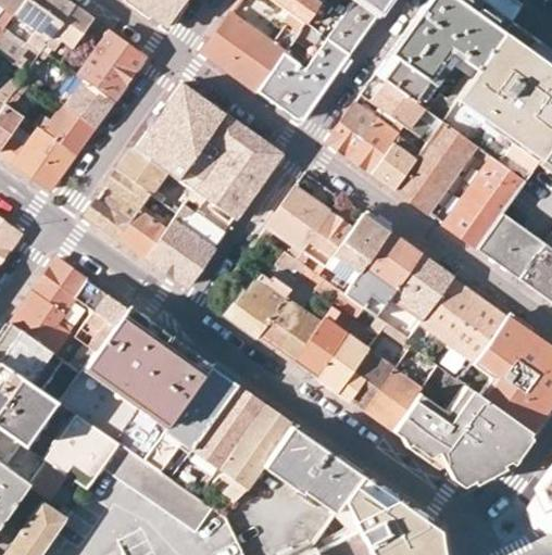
[(0,38),(2,37),(17,14),(28,0),(0,0),(0,1),(10,9),(0,22),(0,38)]
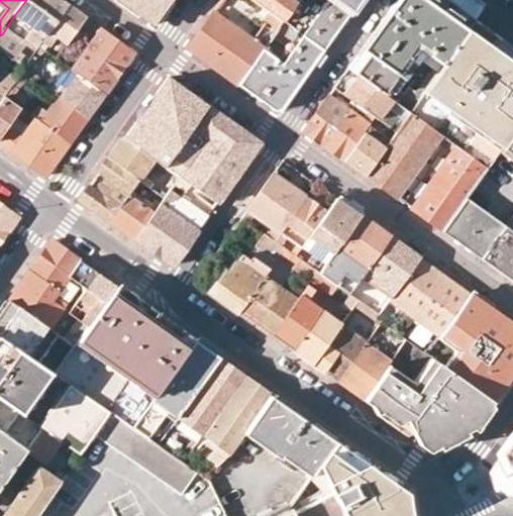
[(66,13),(73,5),(65,0),(26,0),(16,13),(49,37),(66,13)]
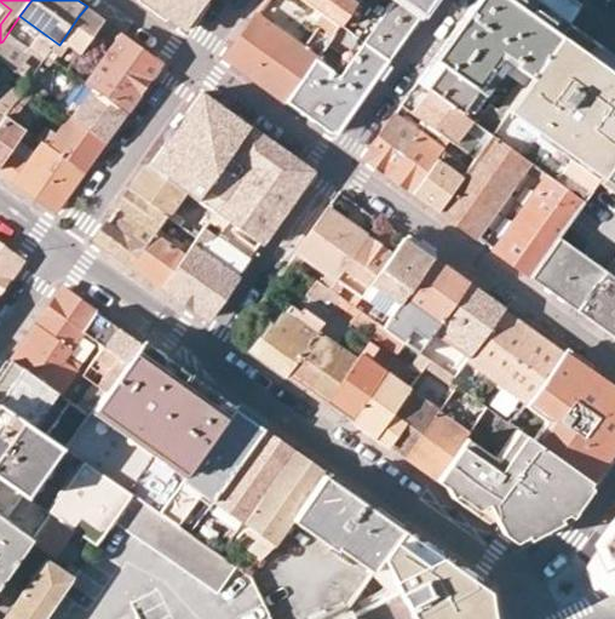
[(148,0),(188,28),(207,0),(148,0)]
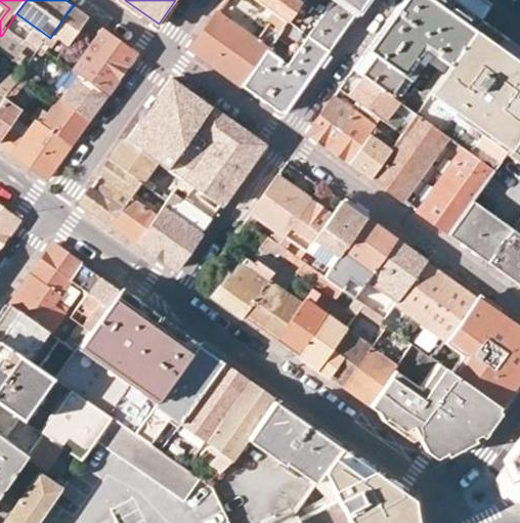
[(261,0),(275,9),(291,20),(304,3),(300,0),(261,0)]
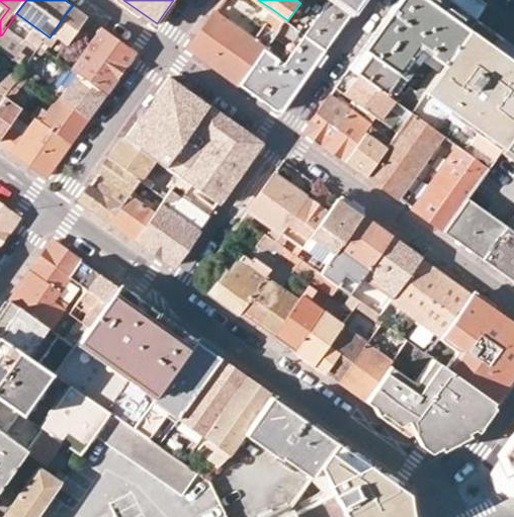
[(356,10),(340,0),(331,0),(307,34),(328,50),(338,35),(356,10)]
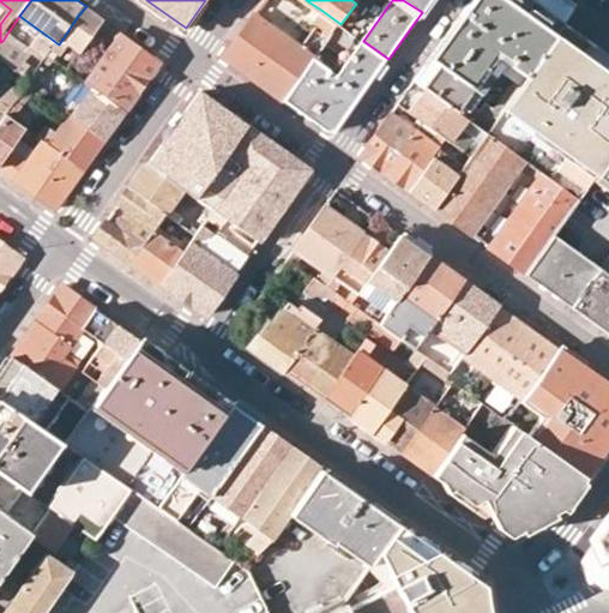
[(403,0),(422,12),(430,0),(403,0)]
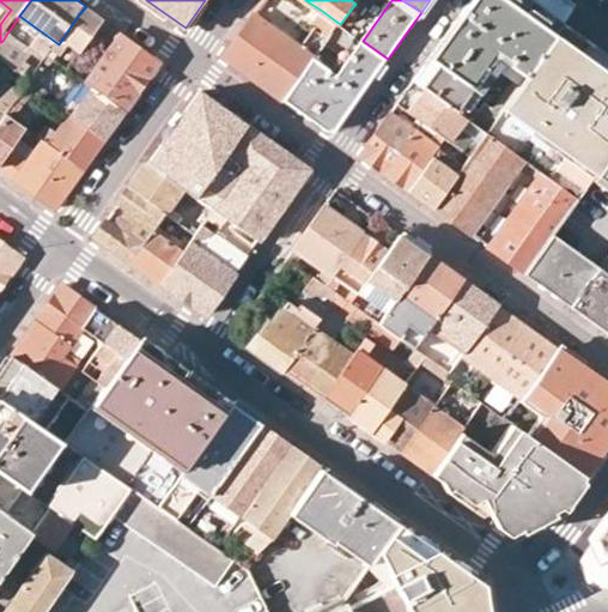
[(547,28),(509,0),(474,0),(425,68),(418,80),(430,89),(470,119),(485,129),(490,133),(535,70),(558,35),(547,28)]
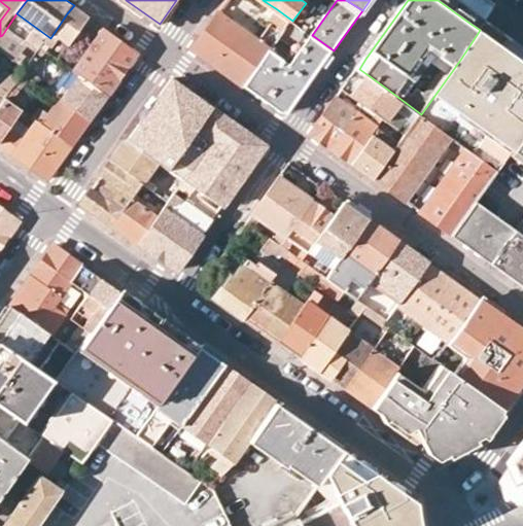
[(480,30),(488,21),(459,0),(438,0),(471,24),(480,30)]
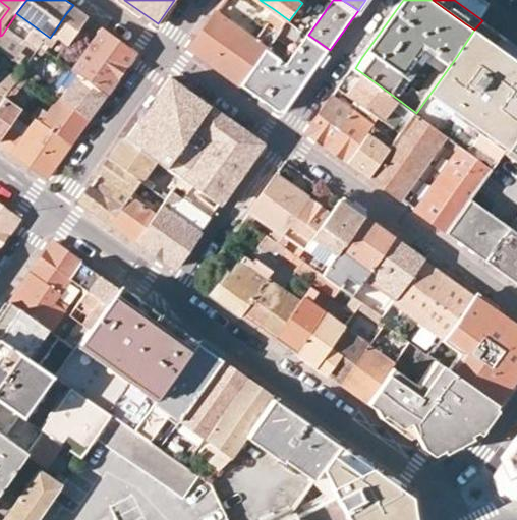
[(60,37),(71,44),(90,17),(73,5),(66,13),(50,38),(44,47),(49,51),(60,37)]
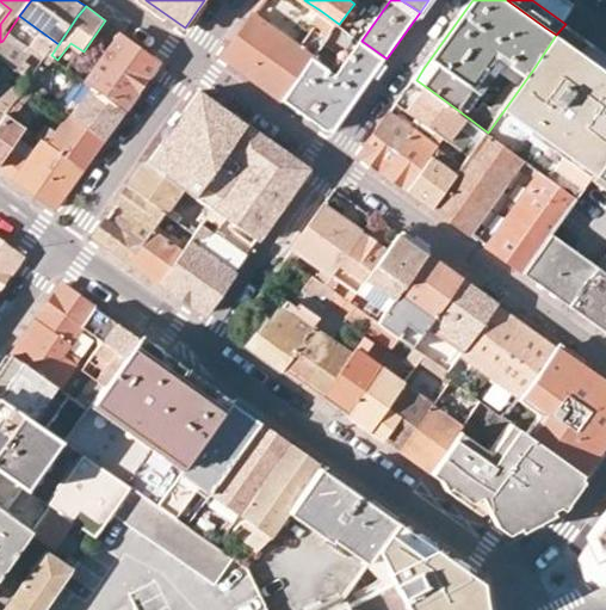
[(335,31),(339,24),(321,11),(316,17),(335,31)]
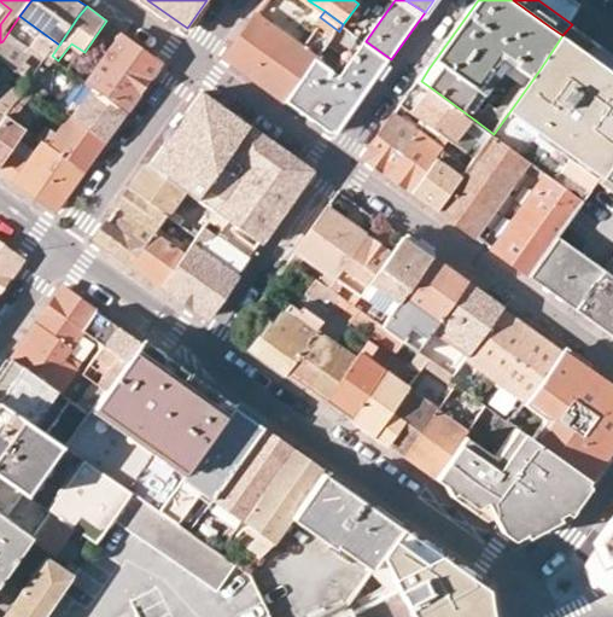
[(257,15),(227,58),(289,102),(319,59),(304,48),(290,69),(258,46),(270,30),(272,25),(257,15)]
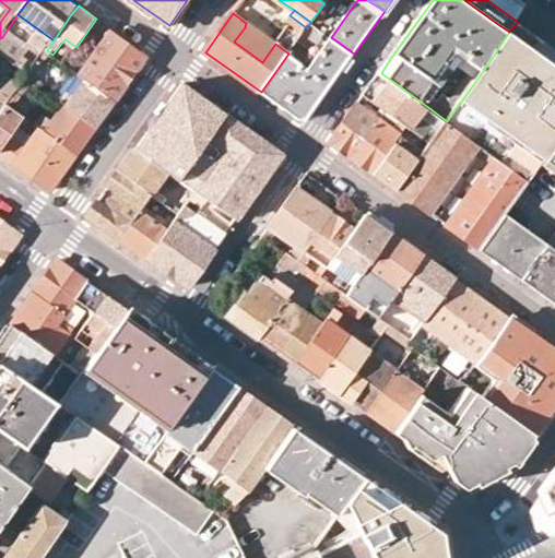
[(554,47),(518,22),(509,32),(554,64),(554,47)]
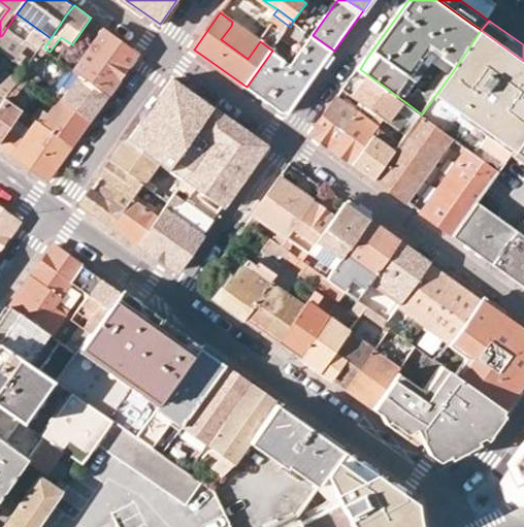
[(231,26),(221,39),(248,59),(260,41),(232,22),(231,26)]
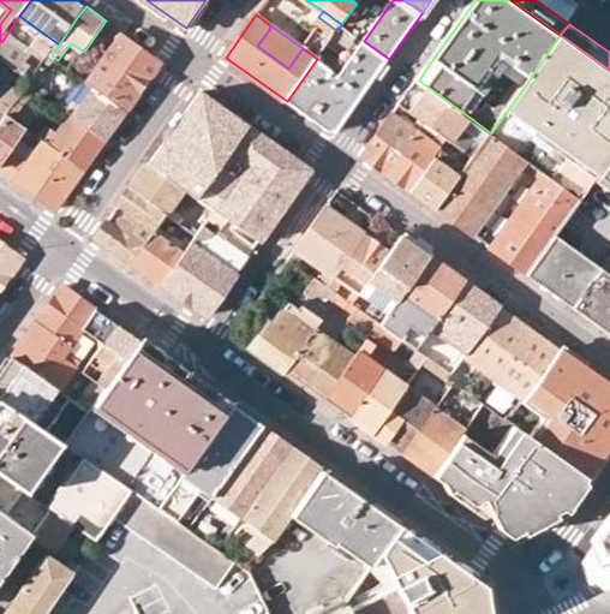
[(95,88),(129,112),(163,63),(117,28),(113,33),(100,52),(107,58),(89,83),(95,88)]
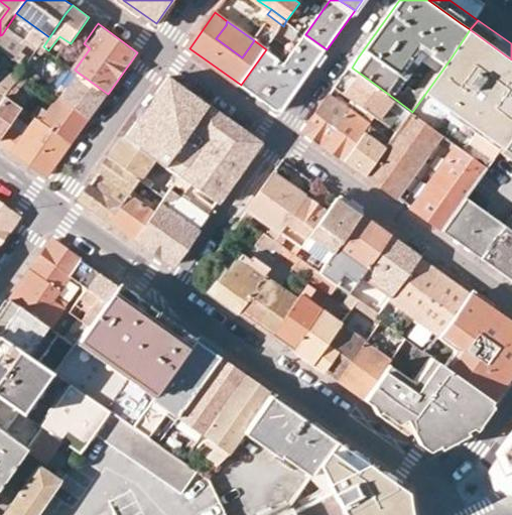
[(412,112),(442,134),(451,140),(459,146),(489,167),(504,147),(511,136),(511,59),(470,29),(451,58),(412,112)]
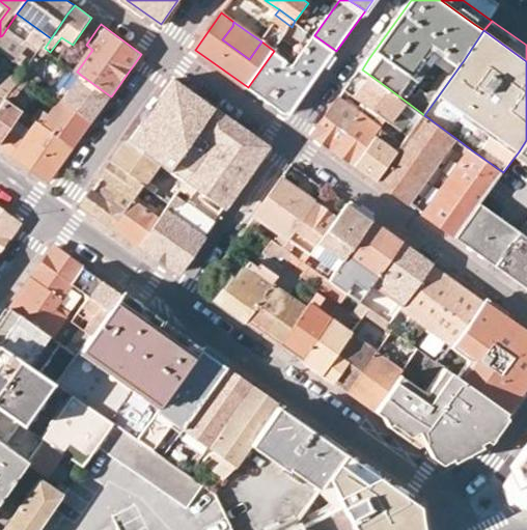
[(2,35),(0,36),(0,49),(4,52),(11,42),(2,35)]
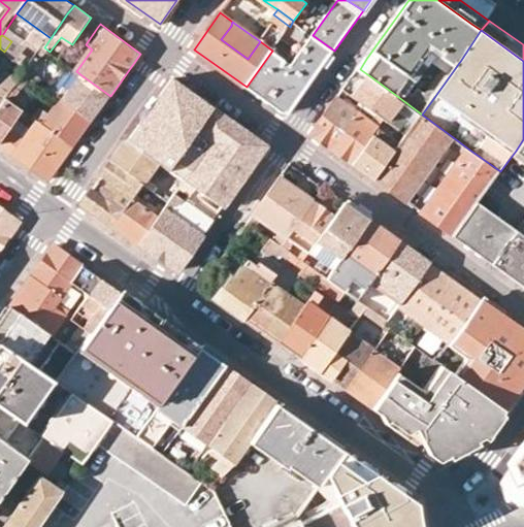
[(313,35),(292,64),(272,51),(247,87),(284,112),(292,111),(334,51),(313,35)]
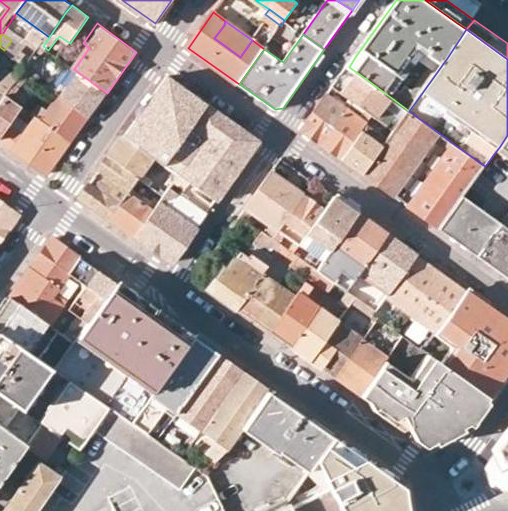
[(4,50),(11,56),(17,60),(24,50),(11,40),(4,50)]
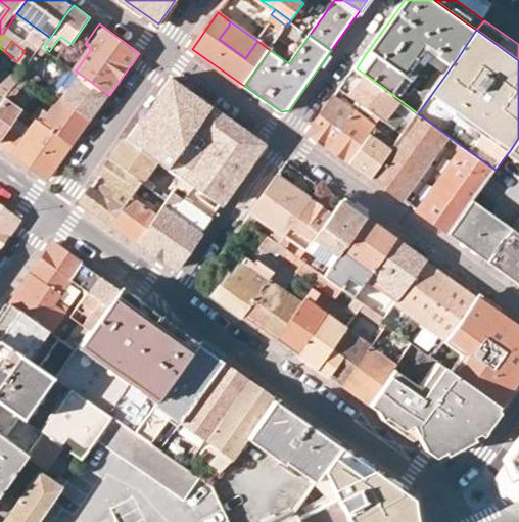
[(49,51),(44,47),(40,52),(45,56),(49,51)]
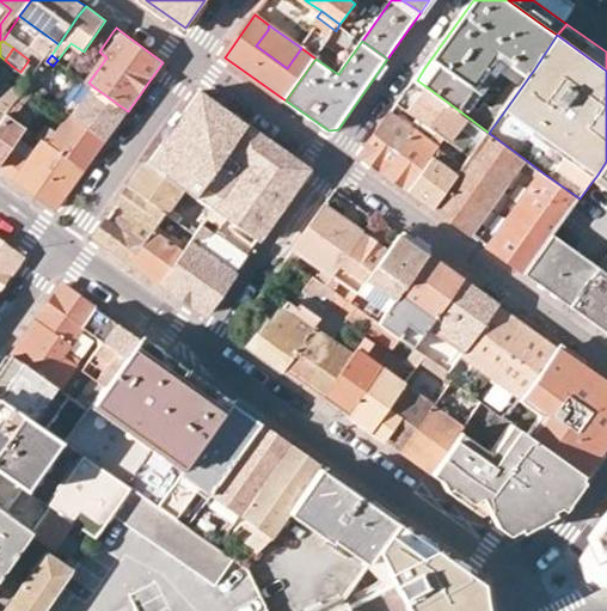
[(30,71),(25,75),(34,81),(37,75),(30,71)]
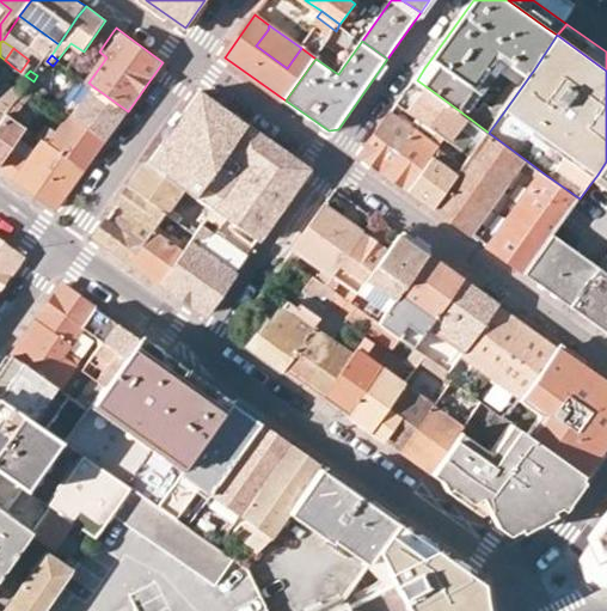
[(0,96),(0,128),(19,102),(24,93),(10,84),(0,96)]
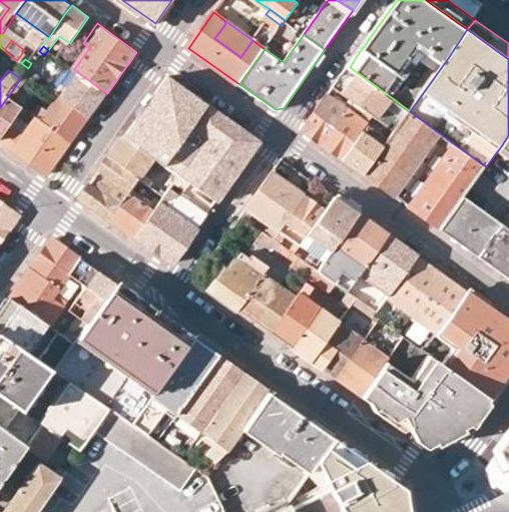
[(90,117),(107,93),(79,73),(65,91),(55,85),(51,90),(61,97),(90,117)]
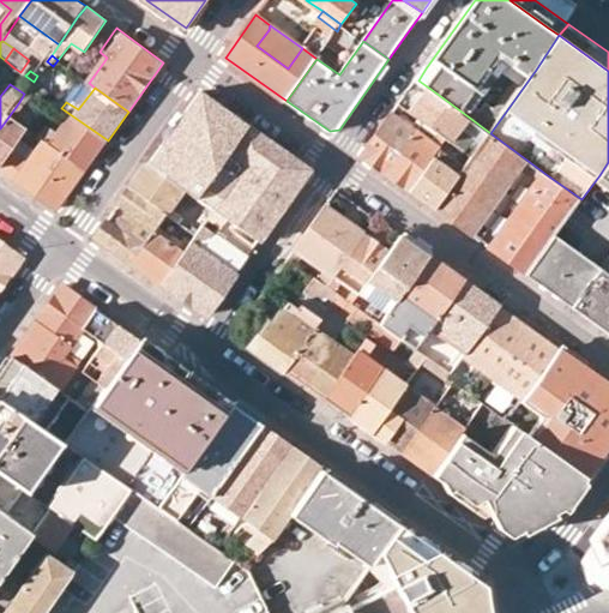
[(430,89),(411,112),(426,122),(444,134),(448,138),(453,142),(464,127),(471,119),(430,89)]
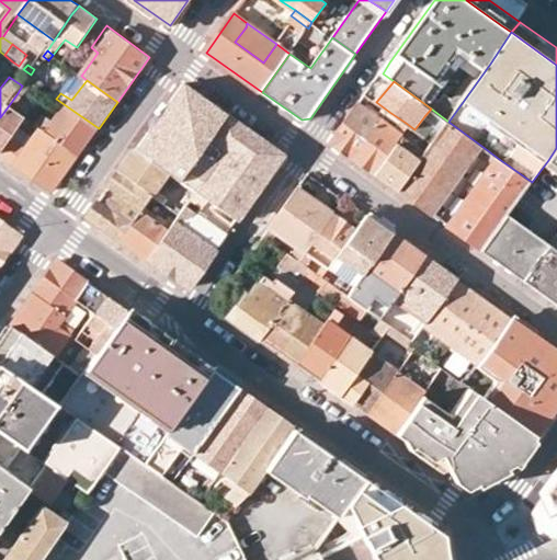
[(172,105),(139,151),(182,182),(207,146),(216,134),(228,116),(185,86),(172,105)]
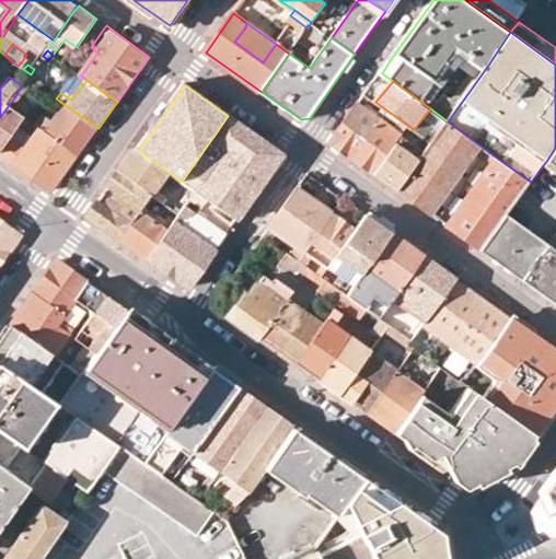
[(0,150),(2,152),(12,139),(26,118),(15,109),(24,97),(18,93),(0,117),(0,150)]
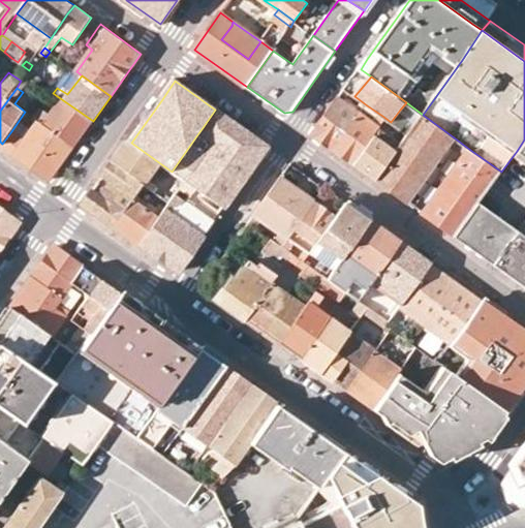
[(314,133),(335,149),(361,114),(339,98),(314,133)]
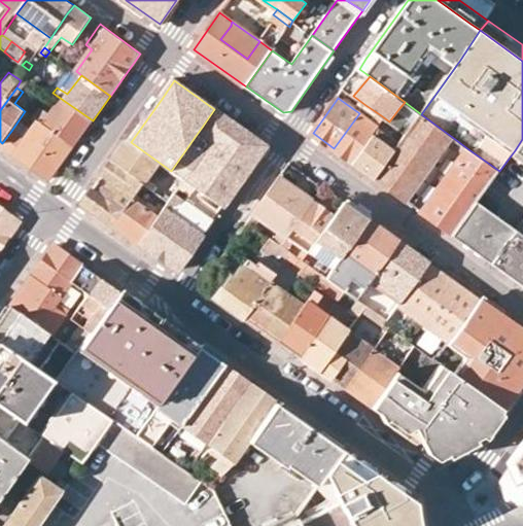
[(75,146),(93,120),(63,100),(48,120),(41,116),(39,120),(75,146)]
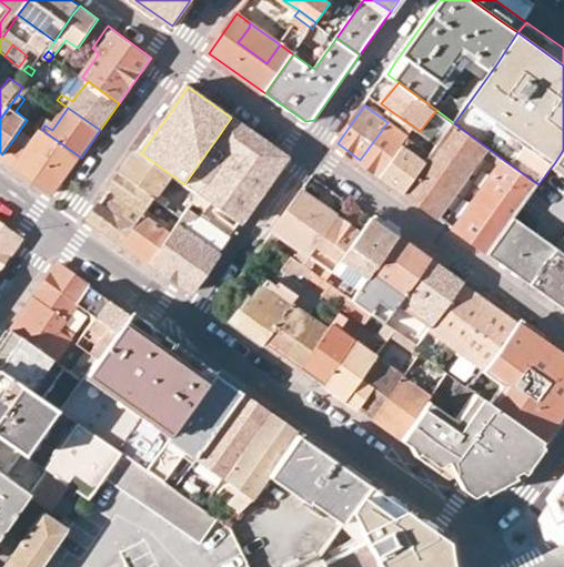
[(436,110),(430,118),(443,128),(450,120),(436,110)]
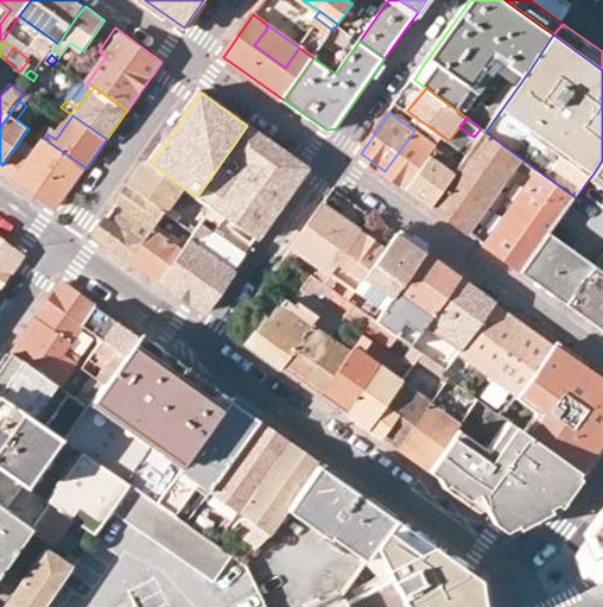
[(306,169),(266,139),(247,126),(234,145),(224,158),(197,197),(198,197),(210,206),(215,209),(258,239),(306,169)]
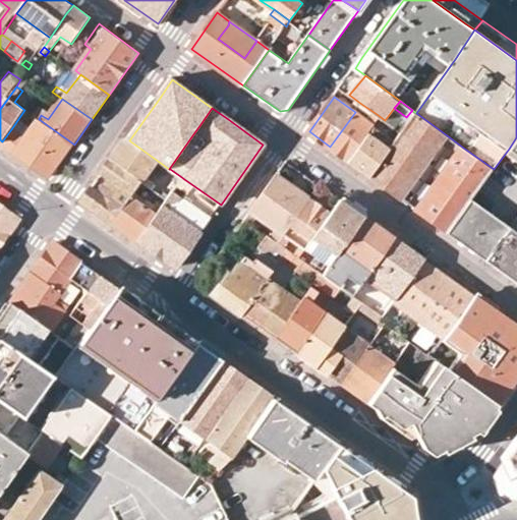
[(406,117),(408,118),(399,130),(403,133),(416,113),(412,110),(406,117)]
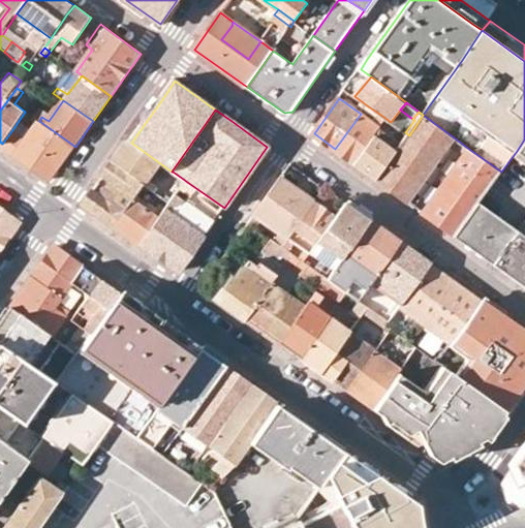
[(376,124),(361,114),(335,149),(354,163),(380,127),(376,124)]
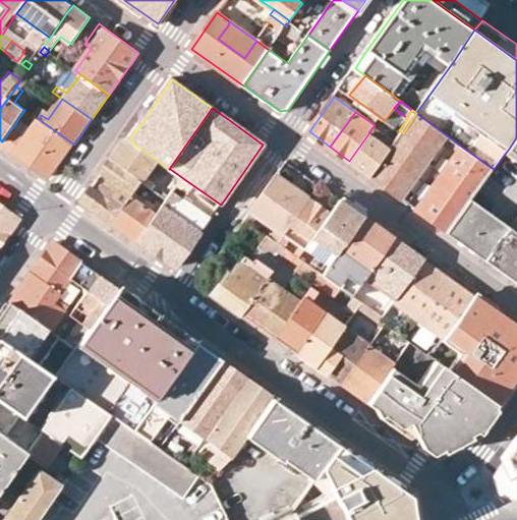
[(416,113),(403,133),(371,177),(402,198),(447,135),(416,113)]
